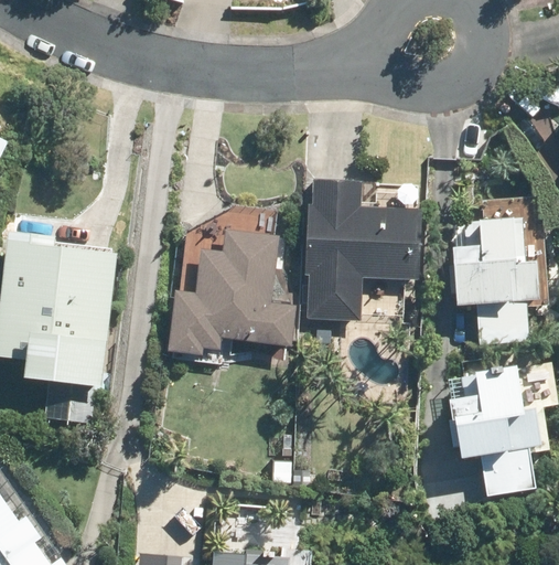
[(311,204),(307,274),(313,275),(310,318),(361,321),(363,277),(415,279),(419,210),(361,206),(362,182),(316,180),(315,204),(311,204)]
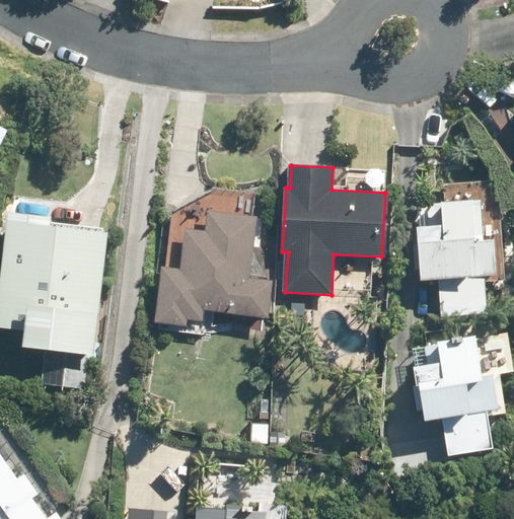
[(272,279),(247,277),(254,217),(250,217),(252,197),(236,196),(234,216),(206,212),(204,231),(185,229),(179,271),(161,269),(156,322),(188,326),(188,319),(203,320),(205,310),(267,317),(272,279)]
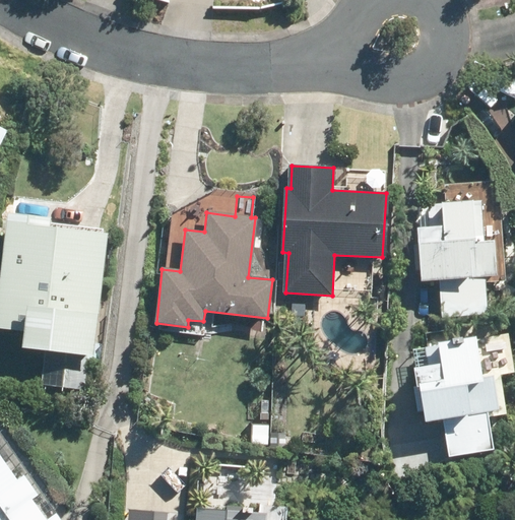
[(438,202),(439,204),(429,205),(430,229),(416,229),(421,280),(440,279),(443,317),(486,314),(484,276),(493,276),(491,238),(483,239),(479,199),(438,202)]
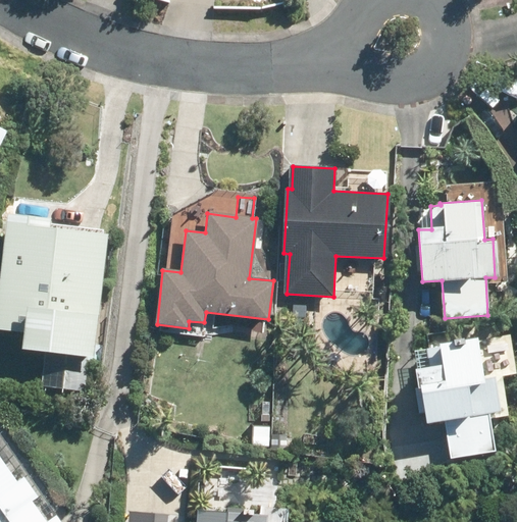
[(21,350),(46,352),(43,386),(86,389),(88,355),(92,356),(95,317),(100,318),(105,233),(49,230),(50,218),(5,215),(0,284),(0,329),(22,331),(21,350)]
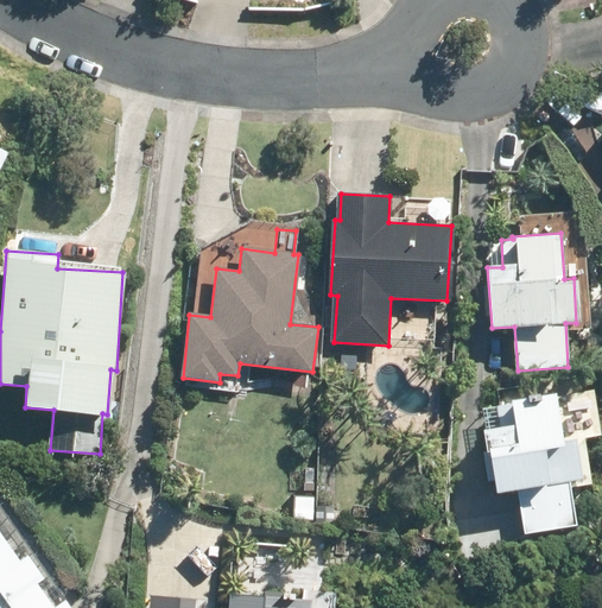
[(520,489),(525,533),(576,526),(570,480),(578,479),(574,438),(558,441),(552,393),(509,399),(511,404),(498,406),(501,429),(482,431),(485,448),(492,447),(498,492),(520,489)]
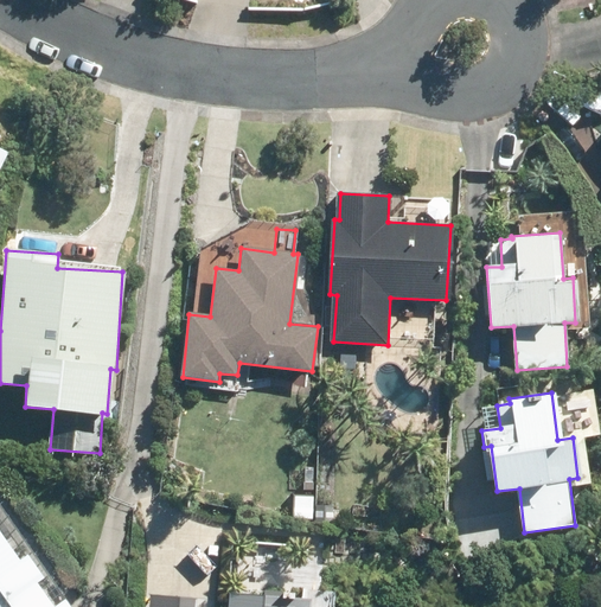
[(294,499),(274,499),(273,516),(294,517),(294,499)]
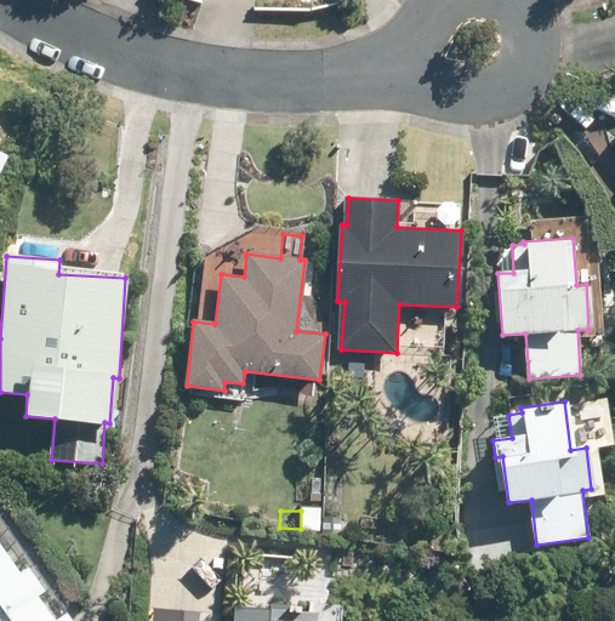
[(329,529),(330,542),(348,542),(349,528),(329,529)]
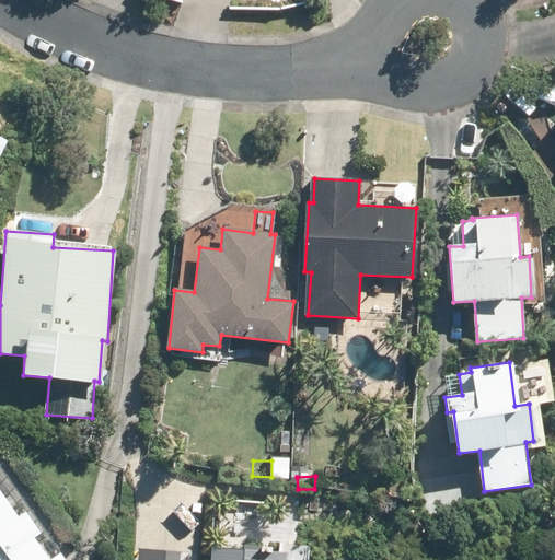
[(0,559),(62,559),(59,553),(48,559),(46,559),(32,537),(38,533),(25,512),(13,520),(0,499),(0,559)]
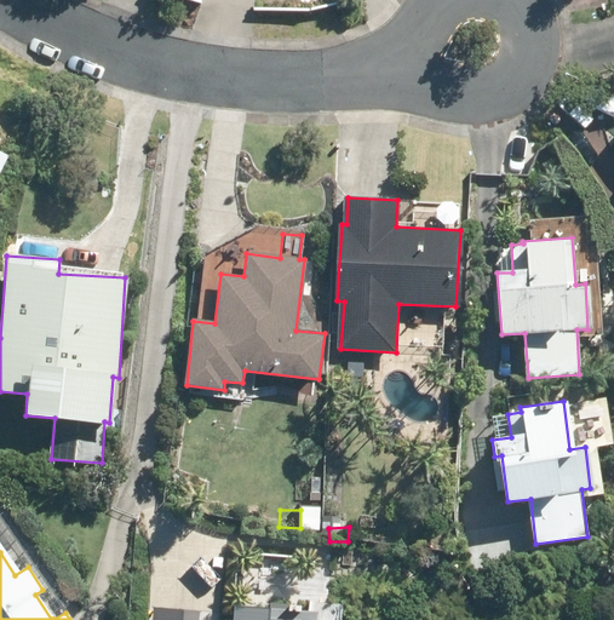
[(300,619),(302,613),(237,606),(236,619),(202,619),(204,613),(159,608),(156,619),(300,619)]
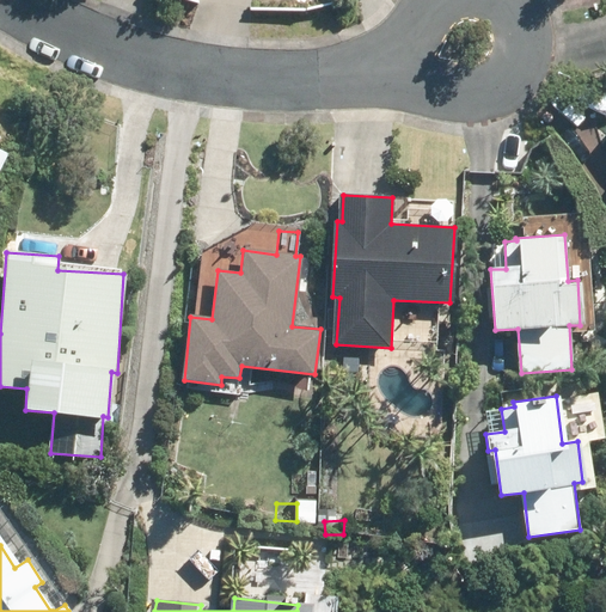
All buildings are outlined.
